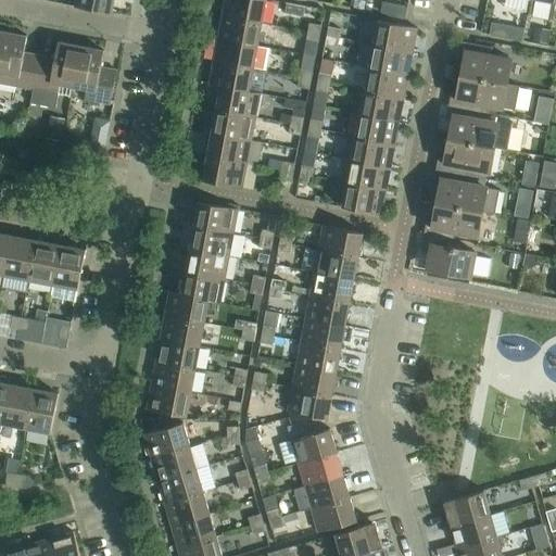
[(114,0),(77,0),(76,7),(112,13),(114,0)]
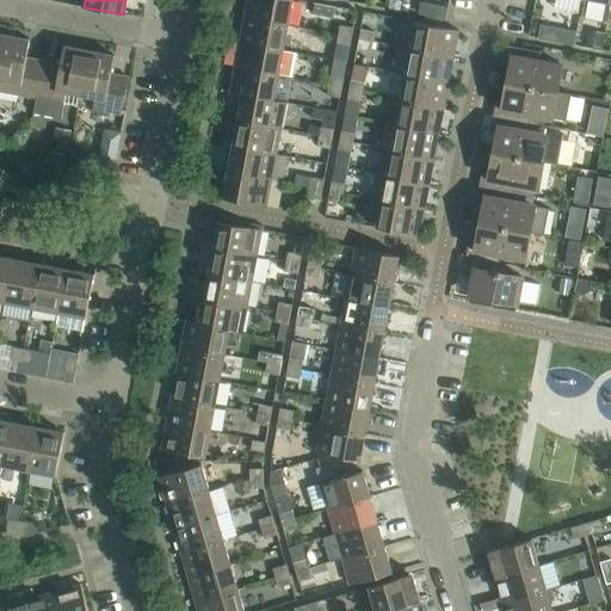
[(247,0),(245,18),(288,25),(292,0),(247,0)]
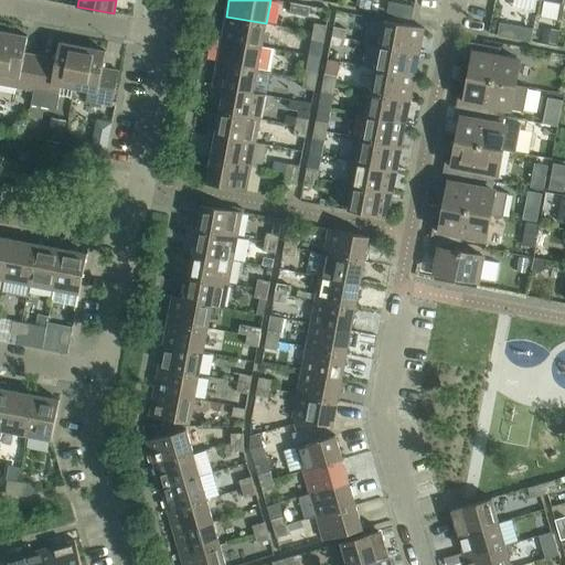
[(368,0),(360,0),(360,8),(370,10),(372,1),(368,0)]
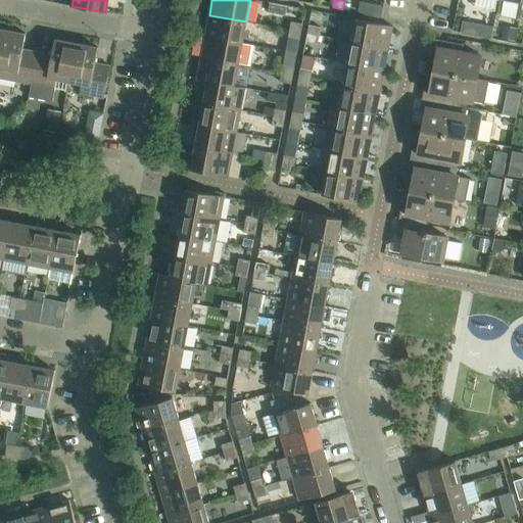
[(209,15),(205,37),(242,44),(246,21),(209,15)]
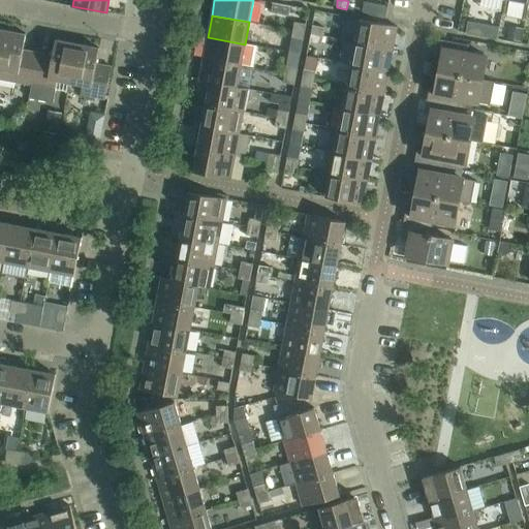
[(360,20),(355,42),(393,50),(397,27),(360,20)]
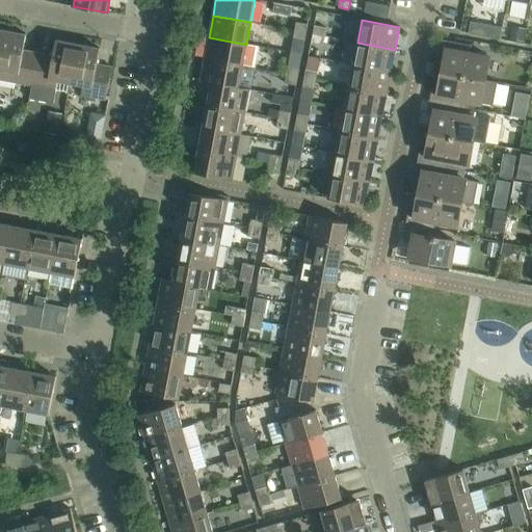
[(471,21),(469,33),(484,36),(486,24),(471,21)]
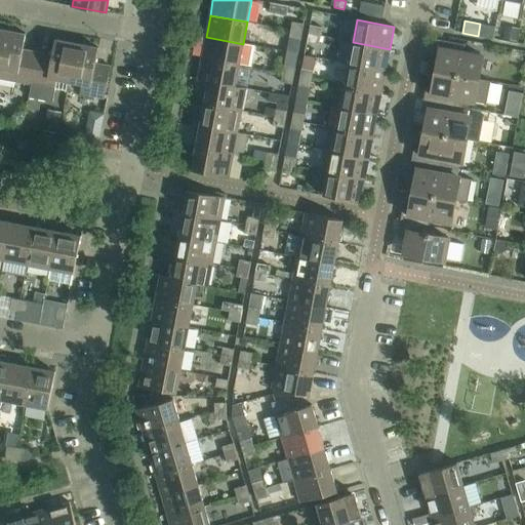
[(292,23),(290,31),(303,33),(304,25),(292,23)]
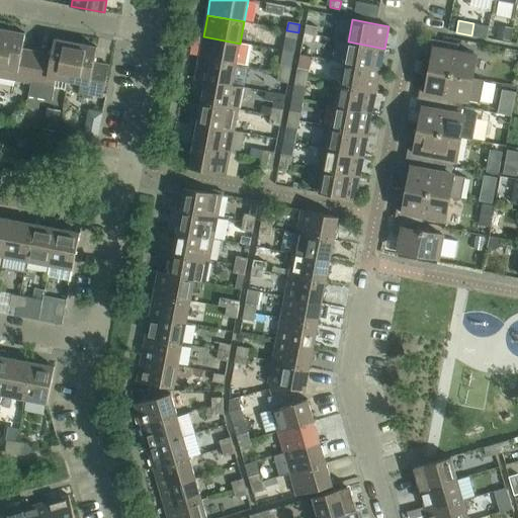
[(306,25),(305,33),(316,36),(318,27),(306,25)]
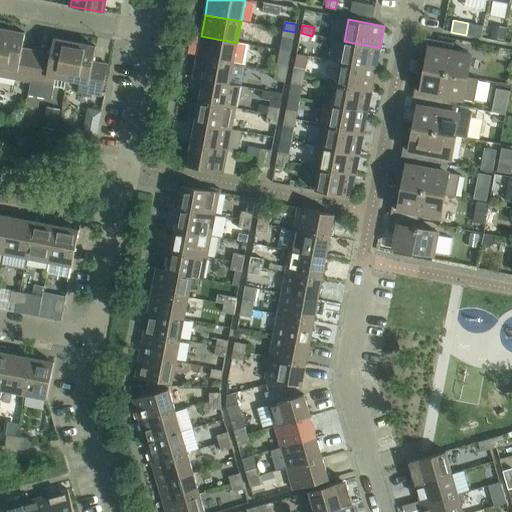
[(492,29),(491,38),(504,40),(506,31),(492,29)]
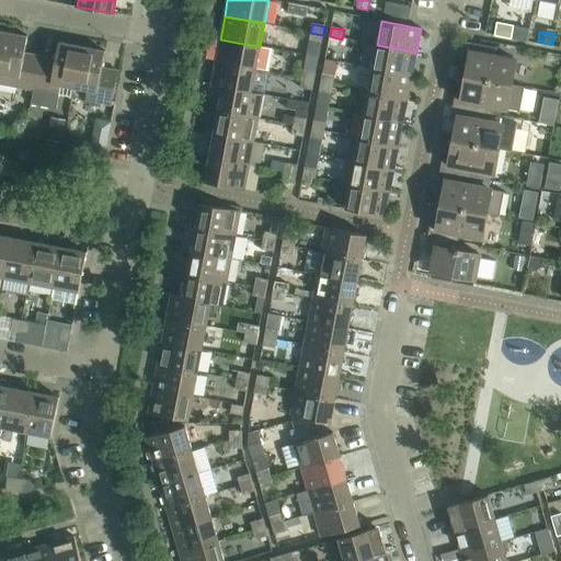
[(4,33),(0,56),(0,83),(8,86),(34,90),(41,57),(24,54),(27,37),(4,33)]
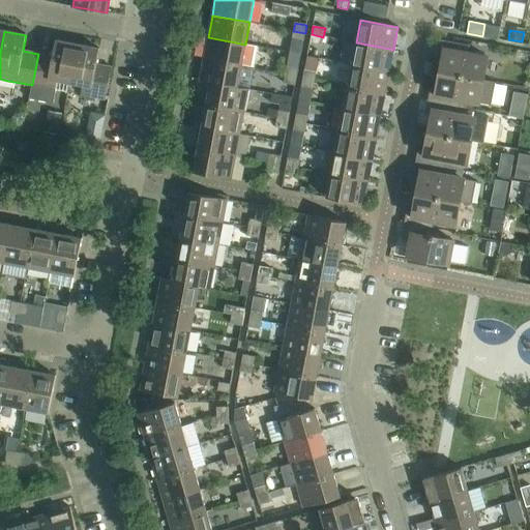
[(305,33),(293,31),(292,39),(303,41),(305,33)]
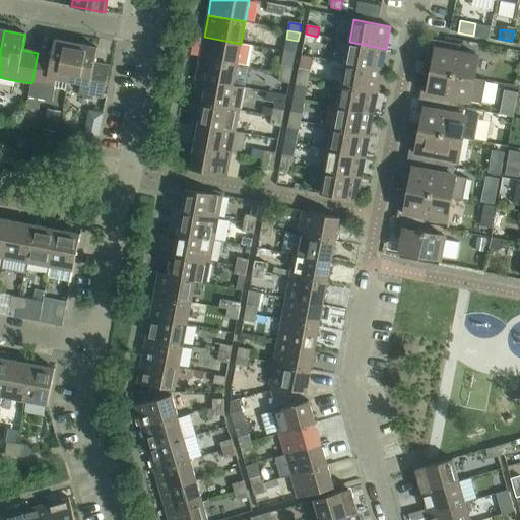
[(317,37),(306,34),(304,43),(316,45),(317,37)]
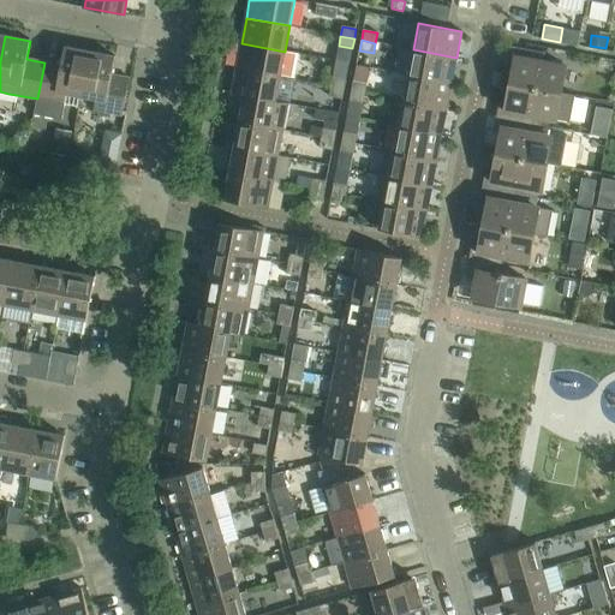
[(242,43),(237,69),(280,77),(285,52),(242,43)]
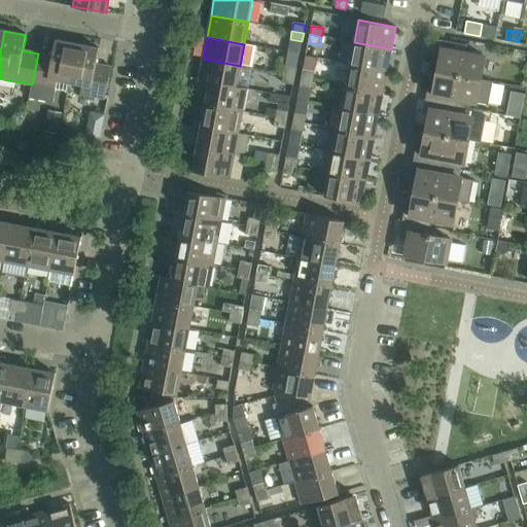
[(290,39),(287,53),(300,55),(302,41),(290,39)]
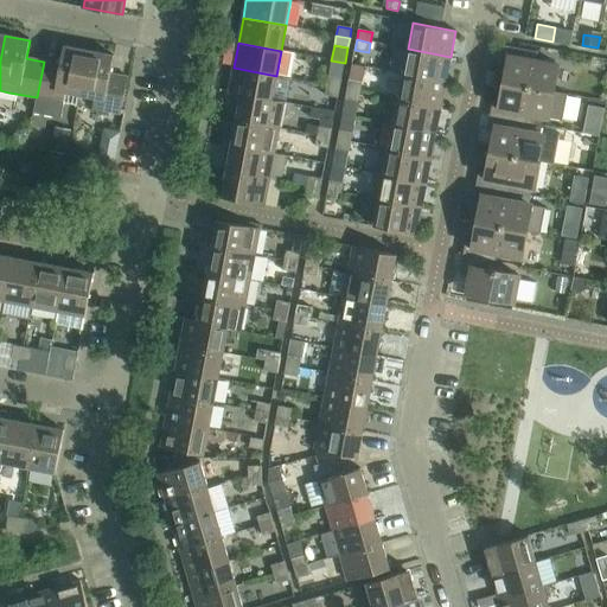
[(512,63),(508,83),(554,91),(558,65),(534,61),(536,52),(503,45),(500,61),(512,63)]
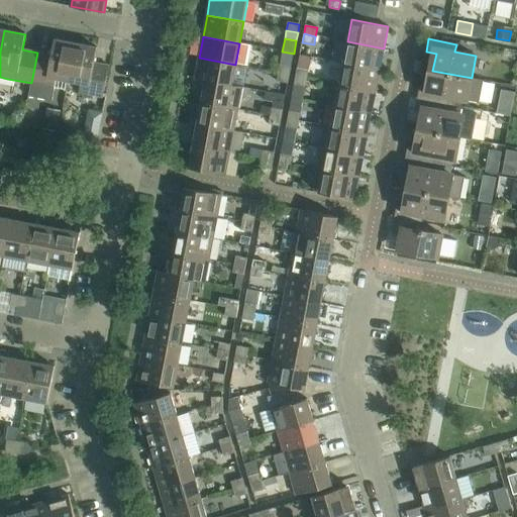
[(31,83),(28,97),(52,101),(55,88),(67,90),(69,81),(76,43),(55,39),(52,55),(37,53),(31,83)]
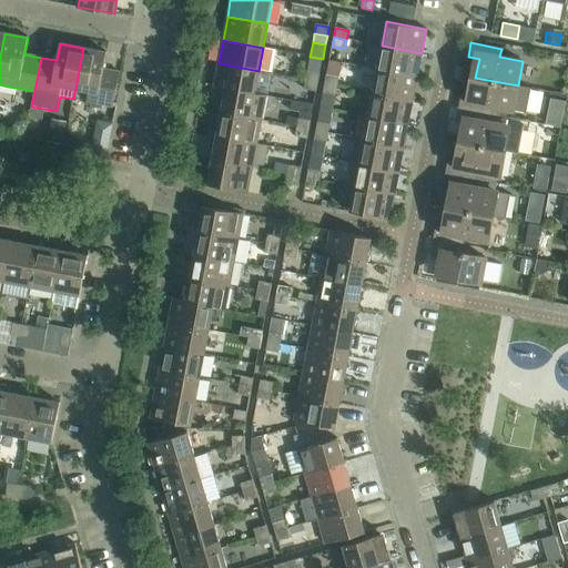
[(382,46),(377,69),(417,78),(422,53),(382,46)]
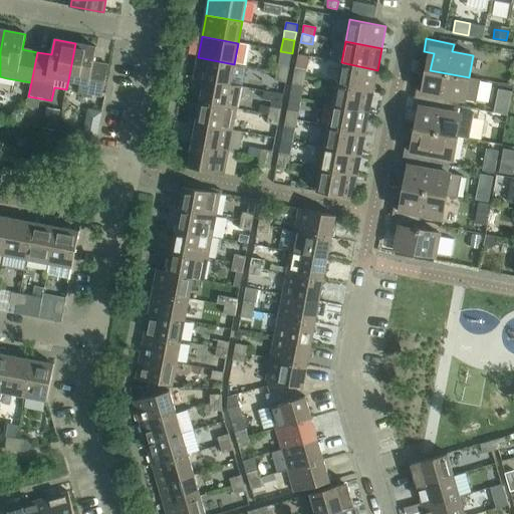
[(75,43),(68,80),(80,82),(78,92),(102,96),(108,65),(93,63),(96,47),(75,43)]
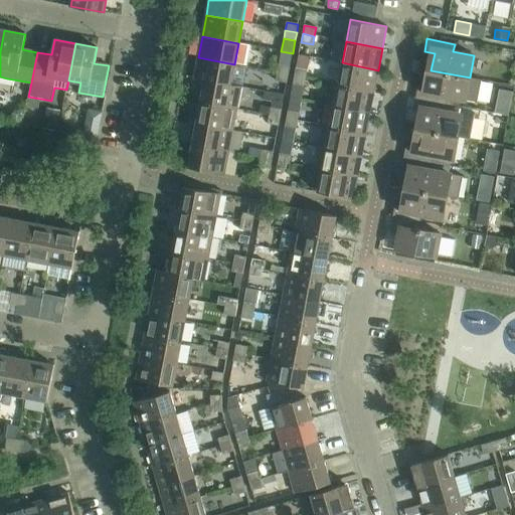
[(281,51),(279,64),(290,66),(293,53),(281,51)]
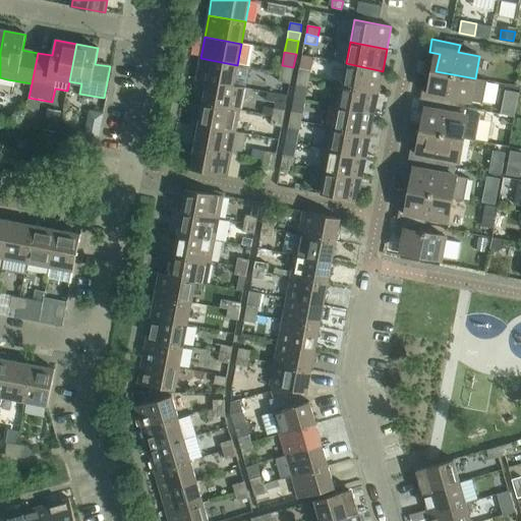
[(302,55),(299,69),(311,71),(313,58),(302,55)]
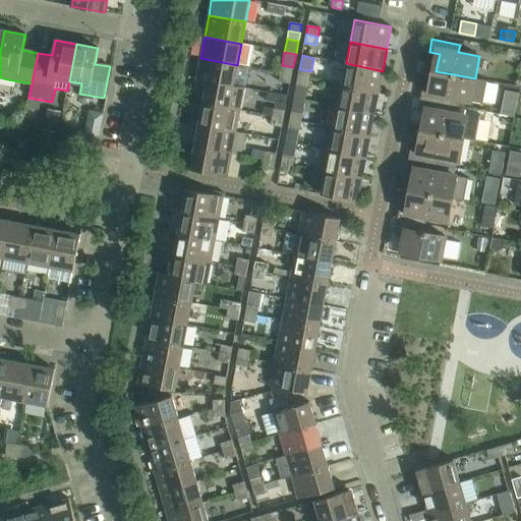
[(237,65),(200,58),(196,80),(207,82),(207,81),(233,87),(234,85),(237,65)]
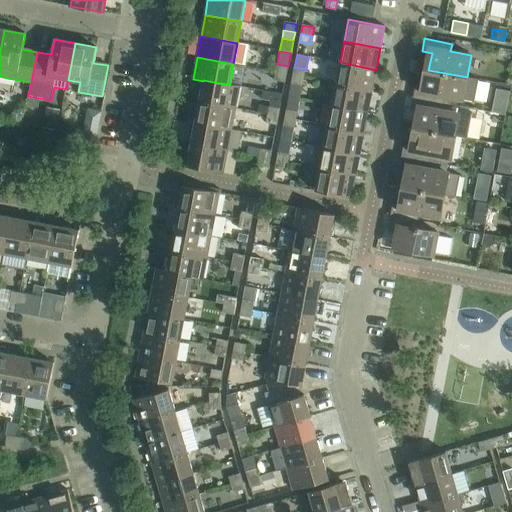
[(340,62),(336,84),(372,91),(376,70),(340,62)]
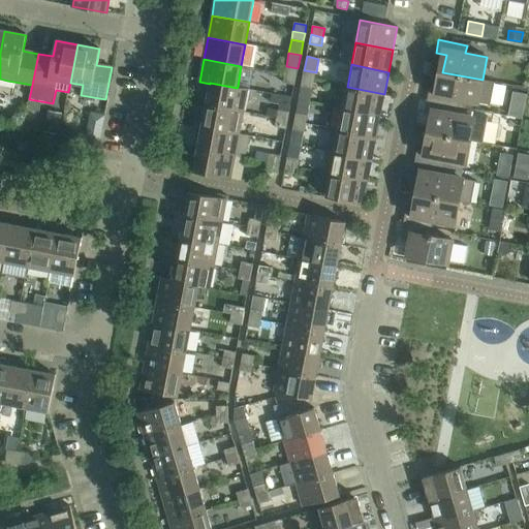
[(286,66),(284,74),(297,78),(298,68),(286,66)]
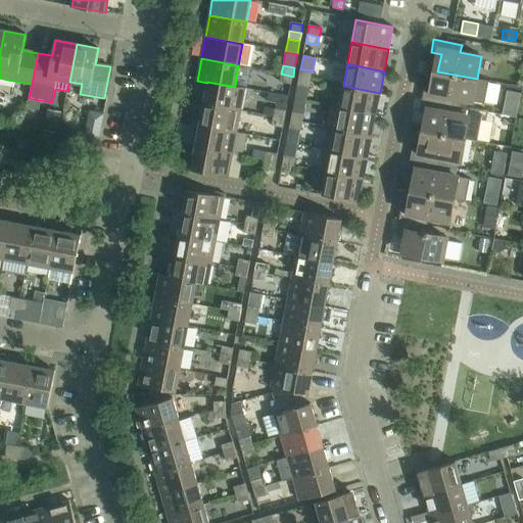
[(300,69),(299,78),(311,80),(313,72),(300,69)]
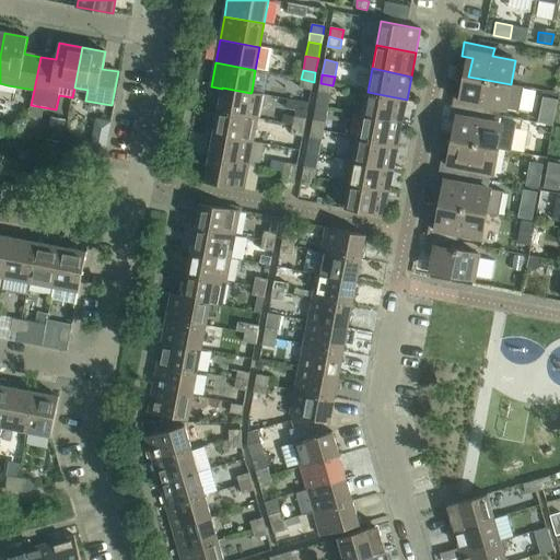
[(465,96),(454,94),(452,107),(500,116),(502,108),(506,109),(511,84),(468,77),(465,96)]
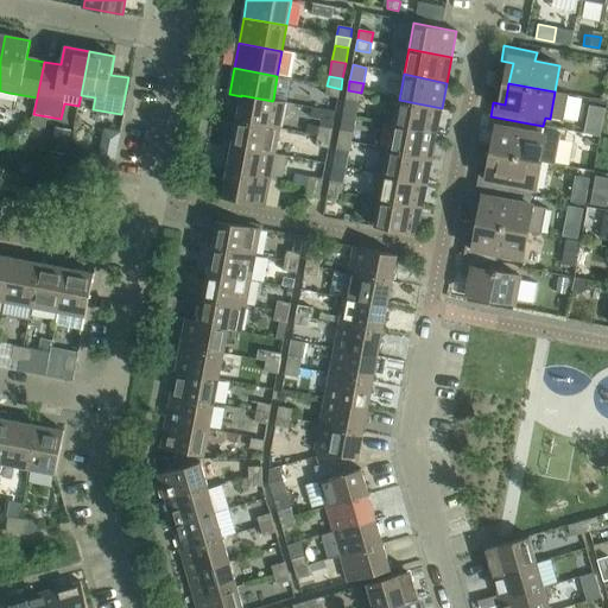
[(341,89),(327,86),(325,96),(339,99),(341,89)]
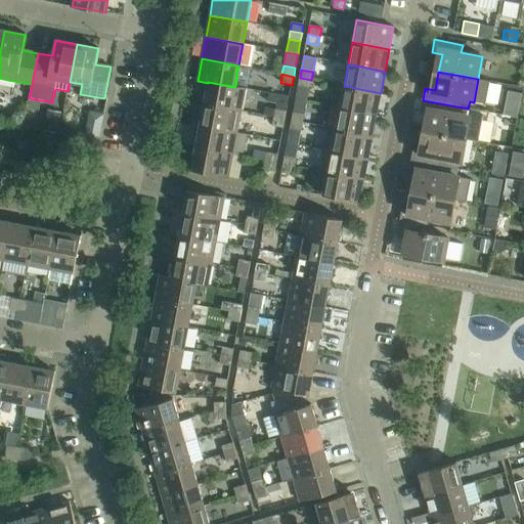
[(311,80),(300,78),(298,86),(309,88),(311,80)]
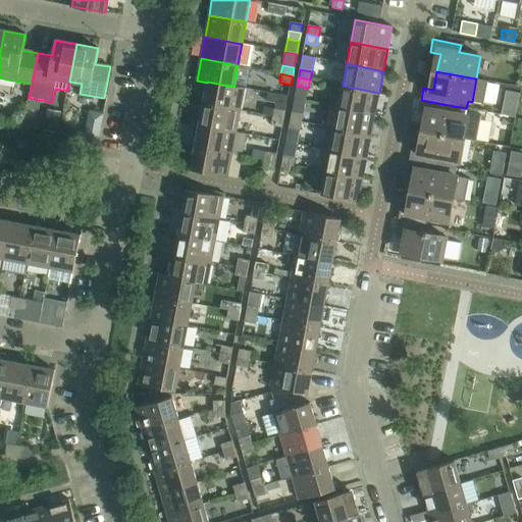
[(207,82),(207,83),(203,104),(241,111),(245,88),(235,86),(233,87),(207,82)]
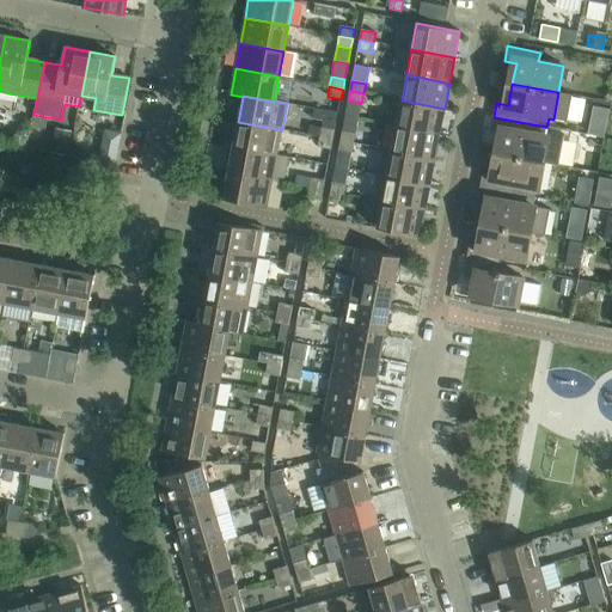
[(402,101),(397,126),(440,134),(445,109),(402,101)]
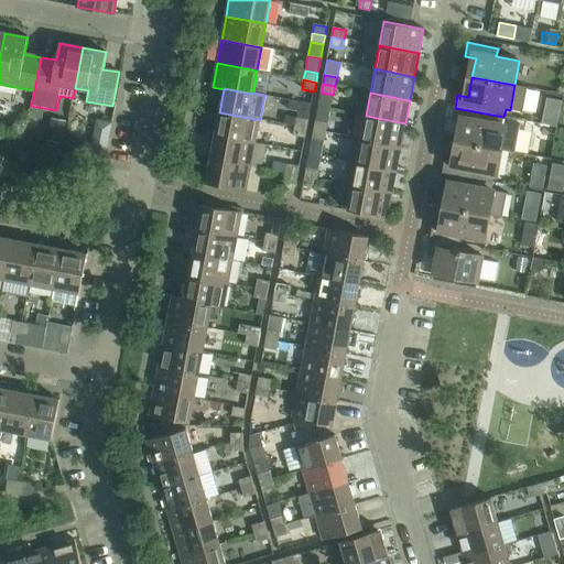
[(546,98),(542,123),(556,126),(561,100),(546,98)]
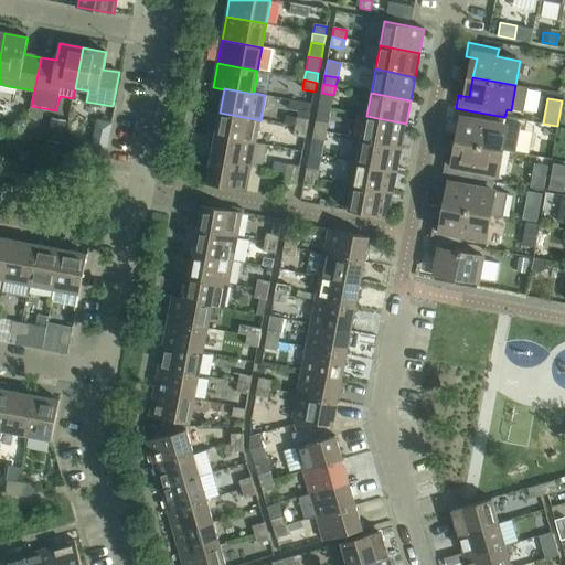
[(504,117),(456,108),(454,120),(464,123),(460,142),(503,150),(515,153),(521,125),(509,123),(509,126),(503,125),(504,117)]
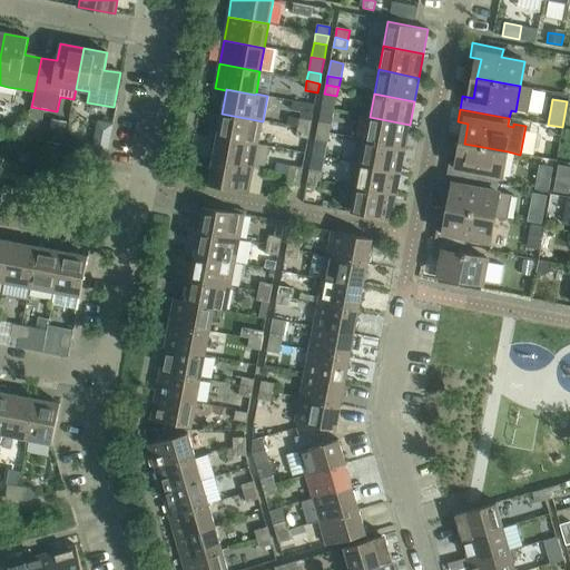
[(222,114),(217,137),(258,145),(263,121),(222,114)]
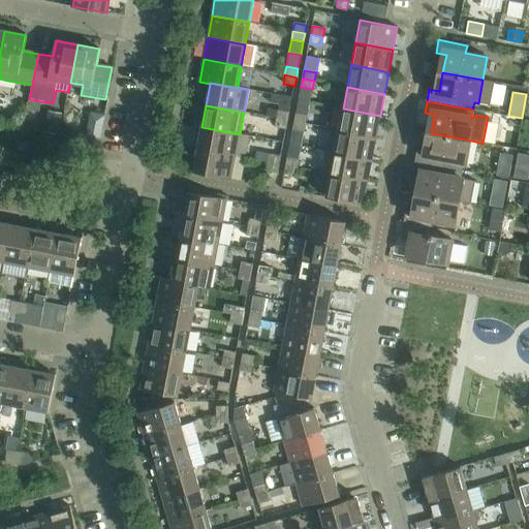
[(343,109),(339,130),(376,137),(380,116),(343,109)]
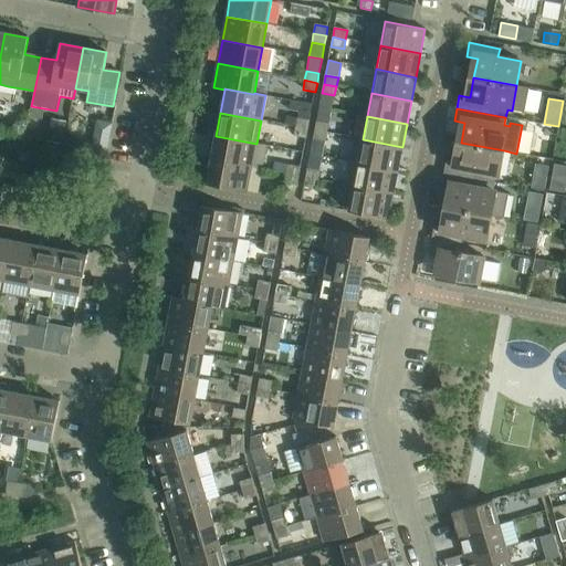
[(297,118),(295,127),(308,129),(310,121),(297,118)]
